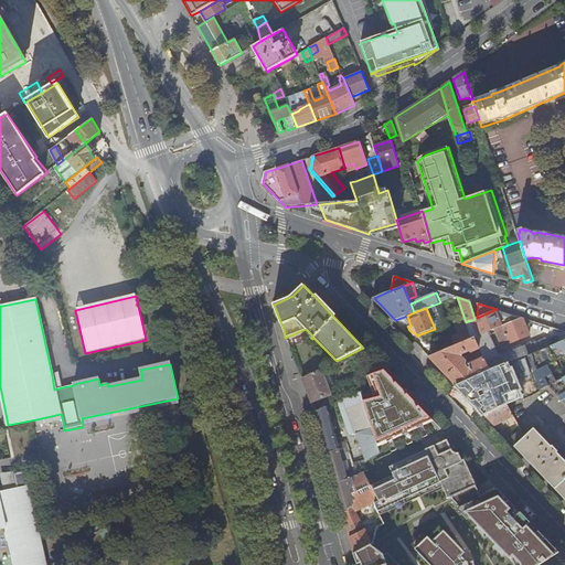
[(476,338),(493,330),(496,329),(522,318),(497,309),(477,318),(475,319),(466,322),(468,330),(469,334),(471,340),(476,338)]
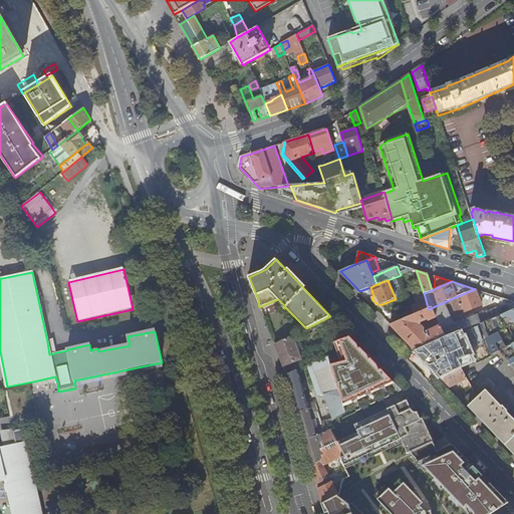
[(482,304),(476,289),(475,289),(451,299),(457,312),(463,310),(464,312),(482,304)]
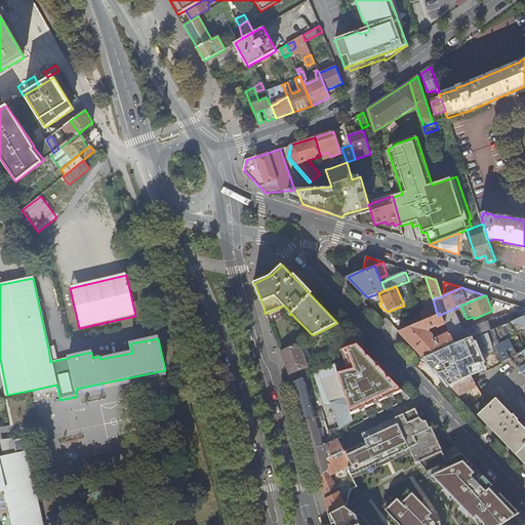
[(460,310),(458,307),(442,314),(446,324),(450,333),(455,344),(488,330),(490,329),(512,321),(508,314),(463,331),(455,313),(460,310)]
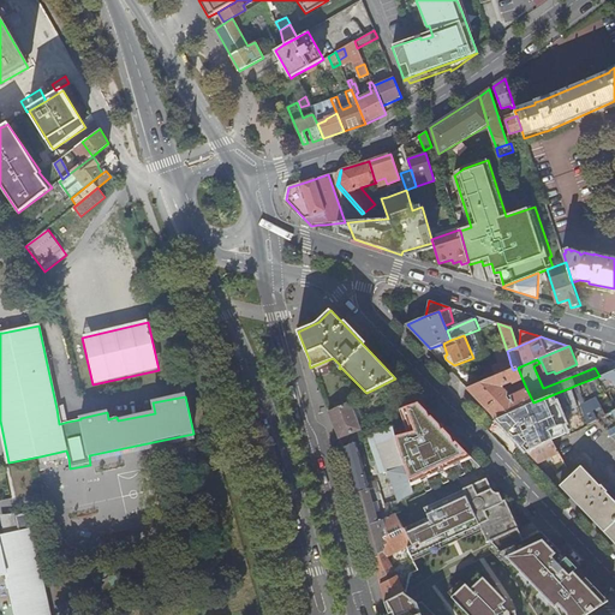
[(513,383),(523,380),(518,368),(513,370),(485,382),(469,389),(472,393),(482,404),(496,419),(533,402),(527,390),(511,398),(512,400),(508,401),(506,398),(507,396),(507,393),(503,390),(502,387),(512,382),(513,383)]
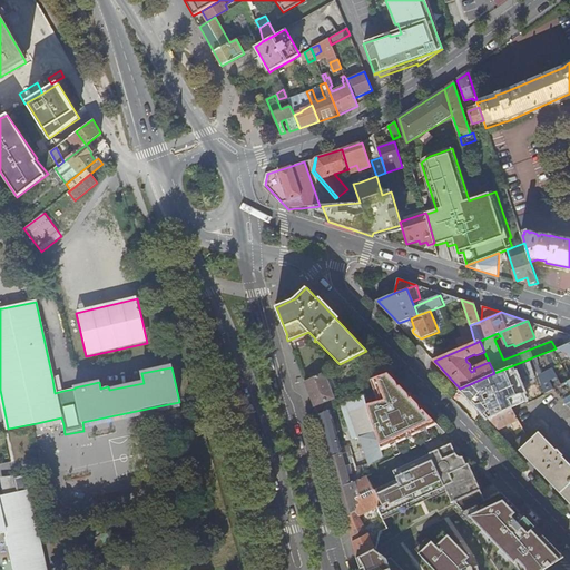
[(569,342),(556,349),(532,357),(546,393),(553,390),(569,380),(569,373),(568,375),(562,365),(568,360),(569,361),(569,342)]
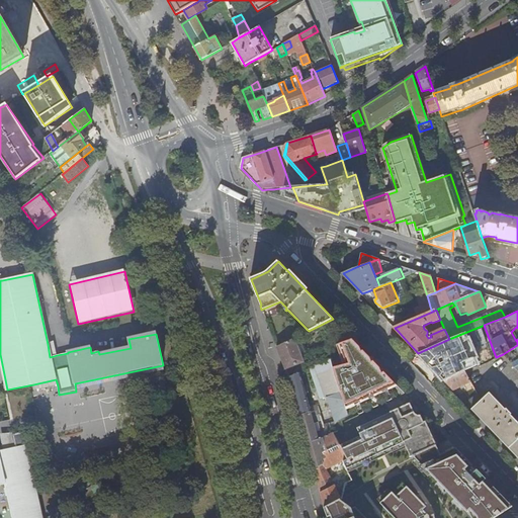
[(430,335),(444,329),(440,320),(432,323),(431,322),(423,326),(424,329),(427,331),(427,334),(426,335),(428,338),(431,337),(430,335)]
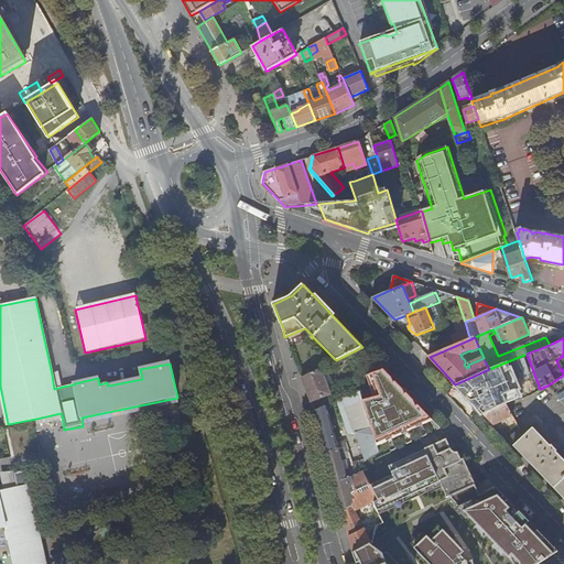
[(489,397),(487,391),(483,382),(501,373),(510,394),(521,390),(524,397),(537,390),(524,355),(489,369),(455,384),(485,414),(496,409),(489,397)]
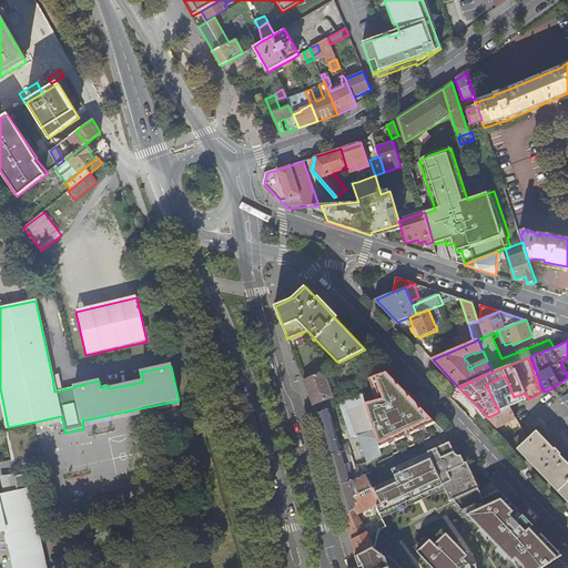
[(326,399),(333,397),(323,371),(304,381),(313,404),(326,399)]
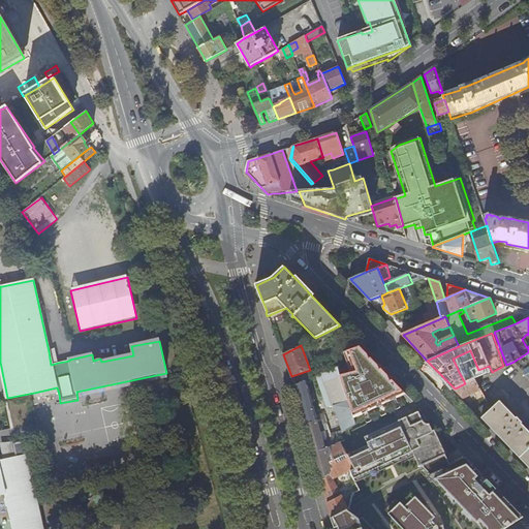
[(351,372),(340,375),(342,383),(381,369),(360,346),(343,351),(351,372)]
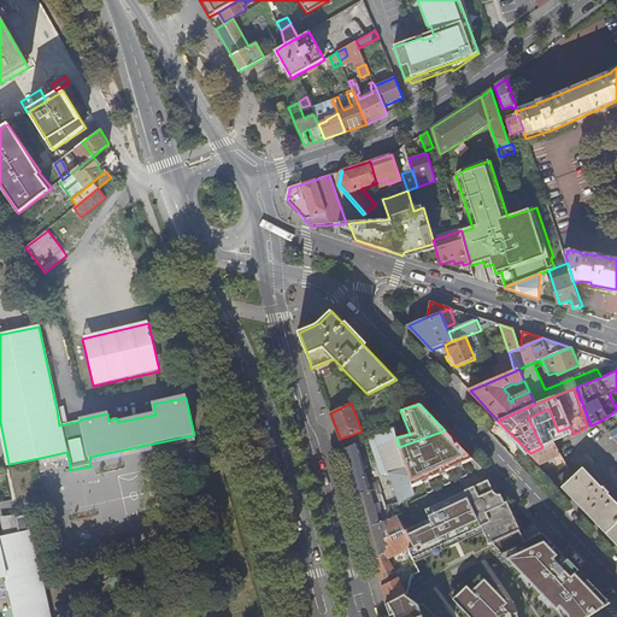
[(65,407),(57,410),(59,425),(68,423),(65,407)]
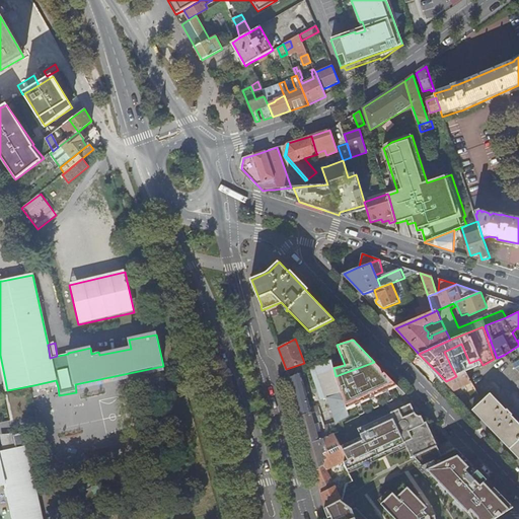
[(518,346),(504,355),(516,368),(518,366),(518,346)]
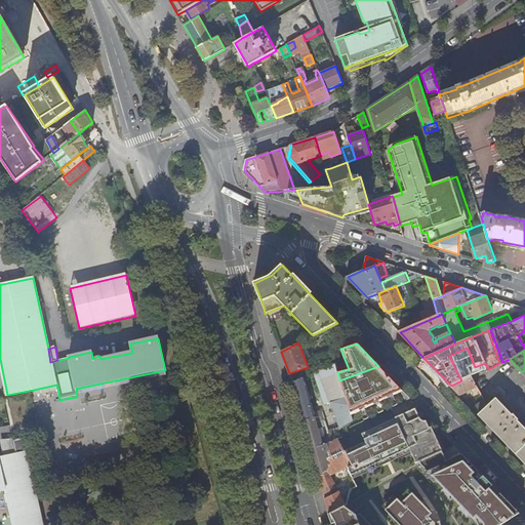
[(329,366),(335,364),(331,353),(325,355),(329,366)]
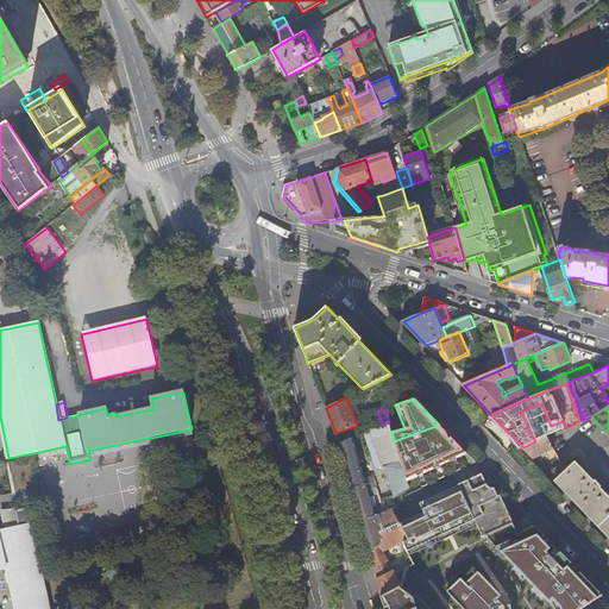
[(371,429),(384,465),(387,473),(395,496),(395,497),(388,504),(388,512),(393,509),(403,503),(401,493),(409,488),(408,482),(401,462),(394,441),(391,432),(389,422),(382,425),(371,428),(371,429)]
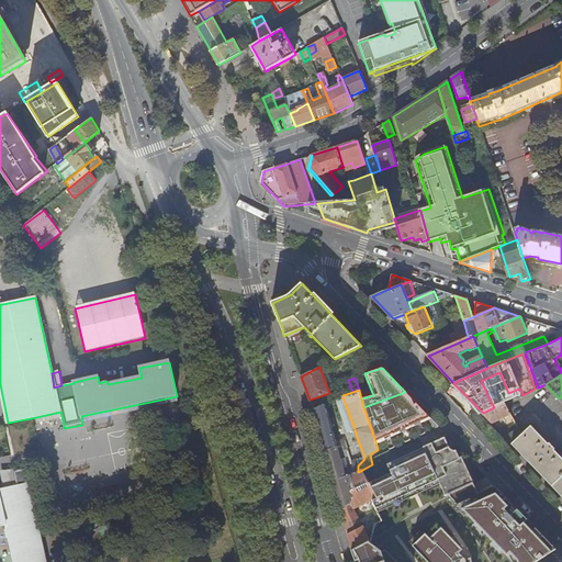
[(405,392),(363,407),(370,426),(377,445),(430,418),(405,392)]
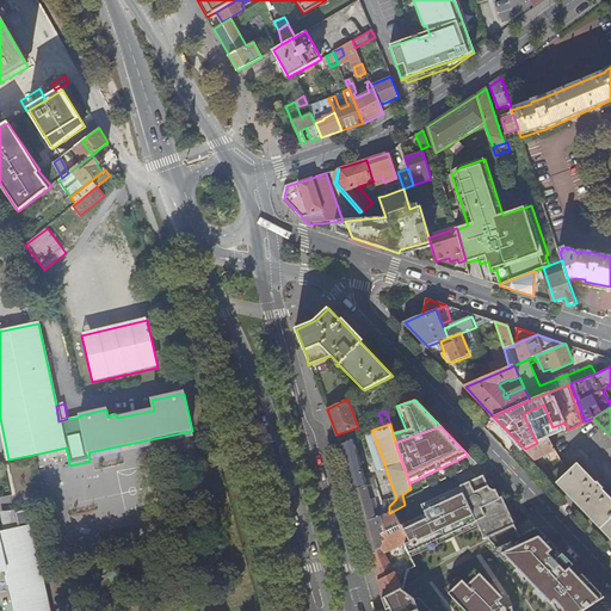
[(386,467),(372,431),(365,432),(378,469),(386,467)]
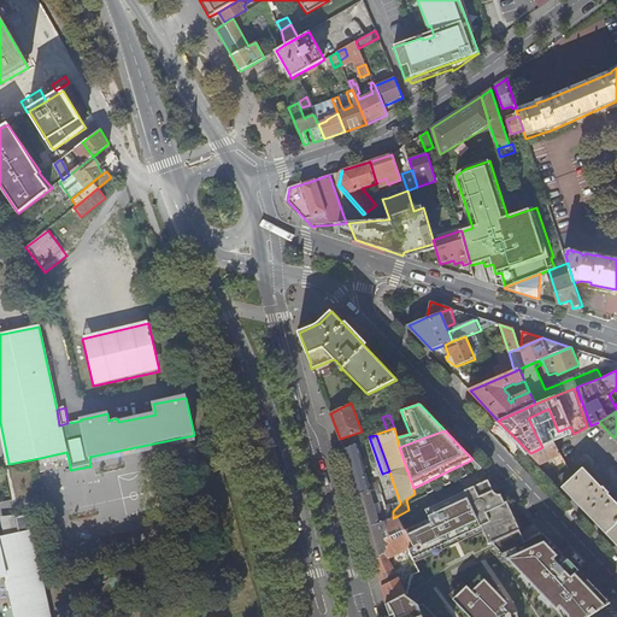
[(541,465),(562,456),(554,442),(542,447),(530,453),(541,465)]
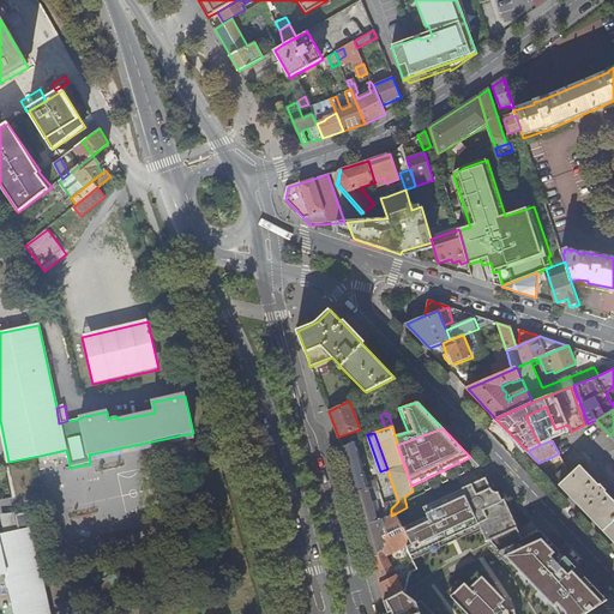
[(363,469),(355,441),(342,446),(353,485),(366,480),(363,469)]
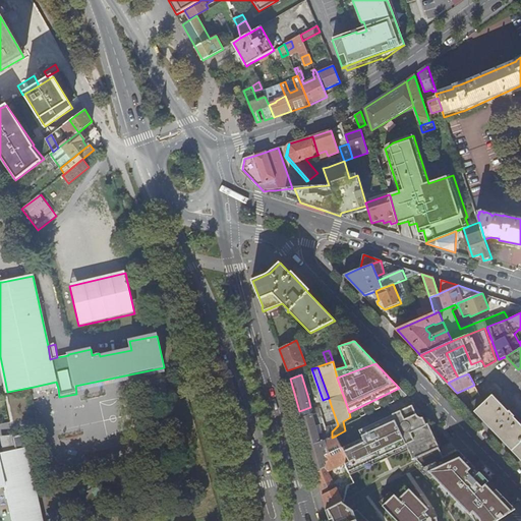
[(56,382),(34,387),(36,393),(58,388),(56,382)]
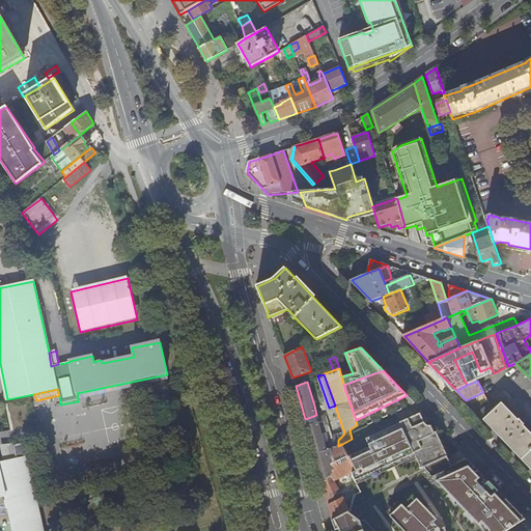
[(502,402),(494,411),(484,419),(483,420),(508,445),(526,464),(530,468),(530,432),(524,425),(527,423),(521,417),(518,419),(502,402)]
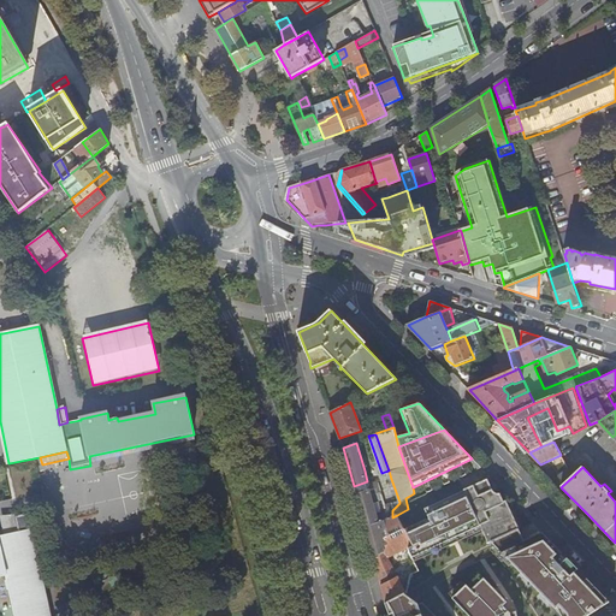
[(568,468),(555,479),(562,486),(573,477),(568,468)]
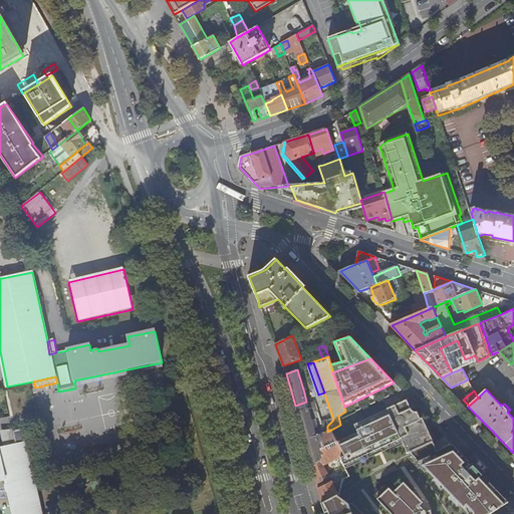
[(358,433),(337,443),(344,456),(343,457),(339,459),(340,461),(343,466),(401,438),(409,452),(410,452),(465,509),(471,506),(475,513),(490,513),(509,503),(453,445),(438,453),(431,439),(433,438),(425,422),(423,423),(421,418),(419,419),(415,412),(414,412),(413,412),(412,411),(406,400),(354,425),(358,433)]
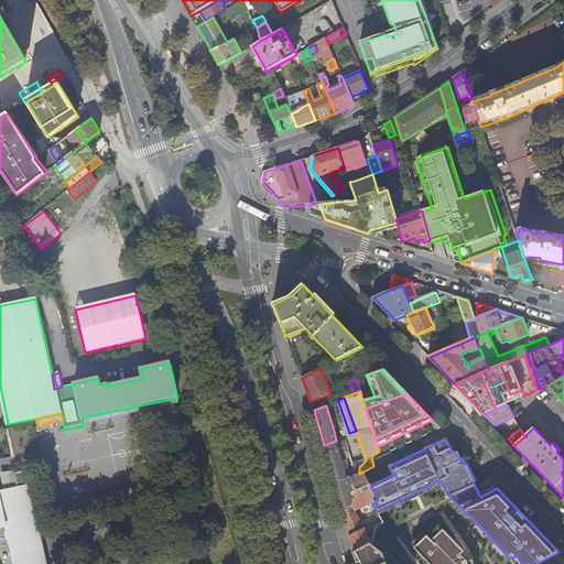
[(342,461),(350,458),(349,451),(344,453),(340,453),(337,443),(336,441),(324,445),(342,510),(351,506),(349,501),(355,499),(351,491),(355,490),(350,477),(350,476),(347,477),(345,468),(348,467),(347,462),(343,463),(342,461)]
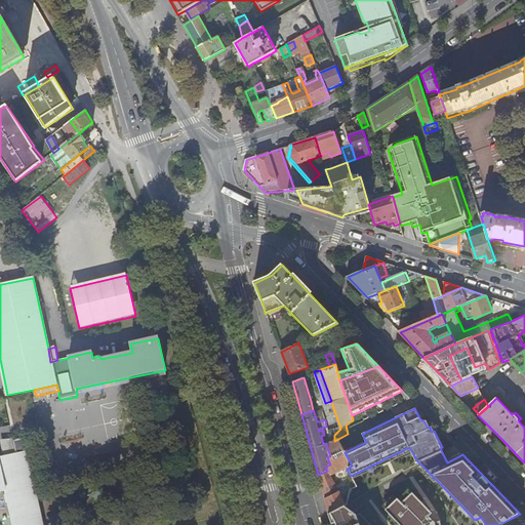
[(340,428),(333,430),(328,431),(329,437),(331,442),(334,441),(334,435),(340,429),(340,428)]
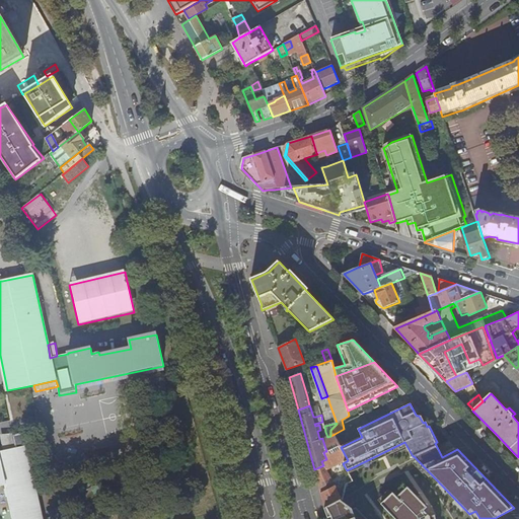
[(42,518),(23,434),(13,436),(16,449),(4,452),(0,452),(0,486),(6,486),(13,518),(42,518)]
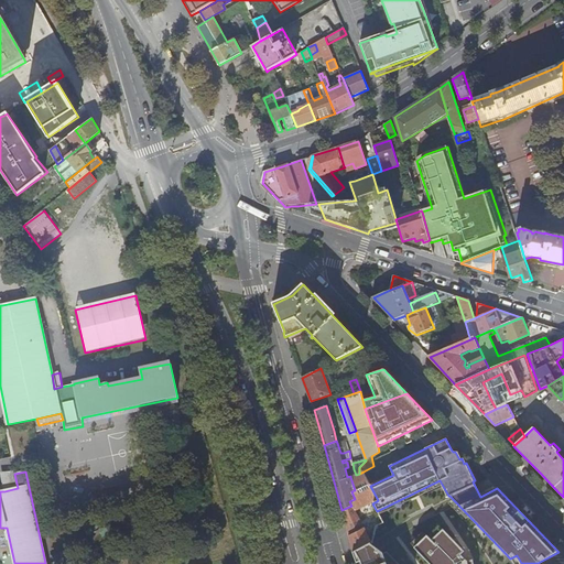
[(356,511),(372,503),(377,501),(378,500),(370,486),(364,472),(359,474),(356,475),(353,476),(350,477),(355,490),(351,491),(355,499),(349,501),(351,506),(342,510),(353,551),(371,542),(372,541),(356,511)]
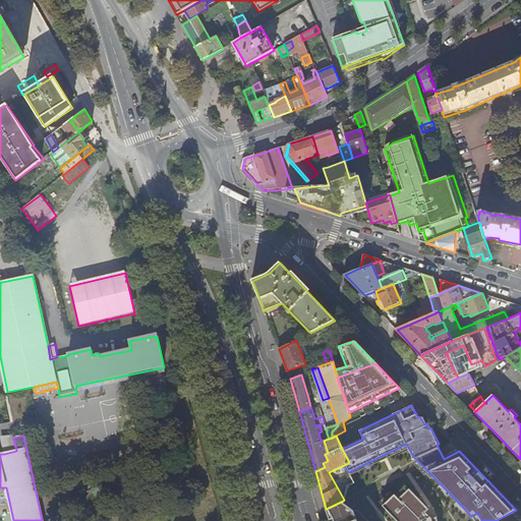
[(16,451),(13,438),(1,441),(4,454),(16,451)]
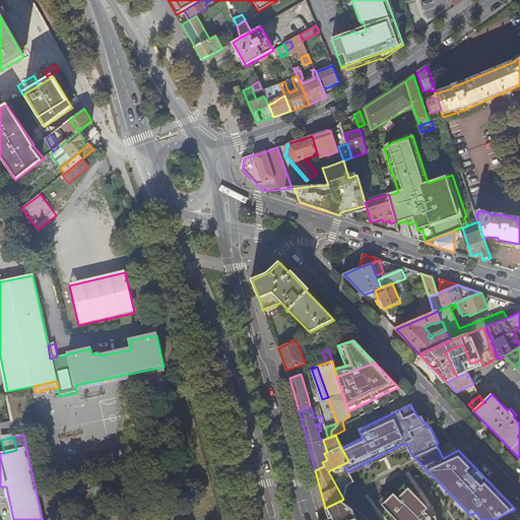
[(343,499),(342,500),(343,501),(346,485),(353,482),(347,471),(344,466),(343,464),(328,471),(343,499)]
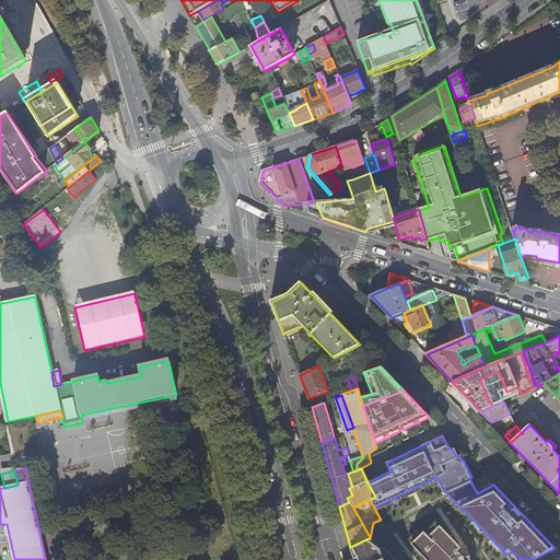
[(422,527),(409,539),(428,559),(398,559),(385,546),(382,548),(370,539),(369,538),(350,547),(353,559),(469,559),(469,556),(464,557),(457,549),(461,546),(436,522),(427,532),(422,527)]
